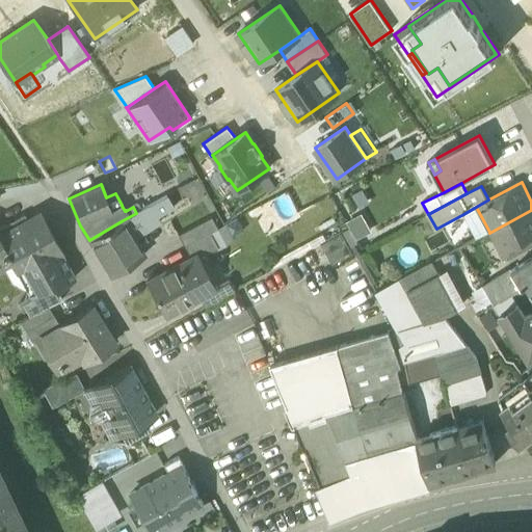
[(149,206),(136,213),(140,220),(154,213),(157,217),(158,217),(175,207),(167,195),(149,206)]
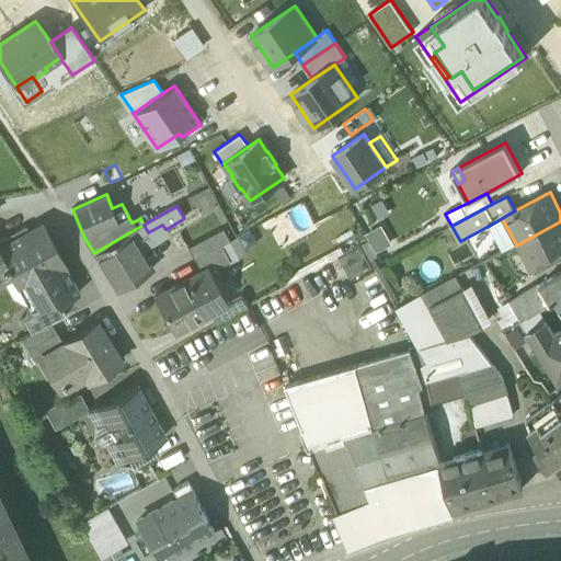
[(503,252),(516,244),(502,218),(489,226),(503,252)]
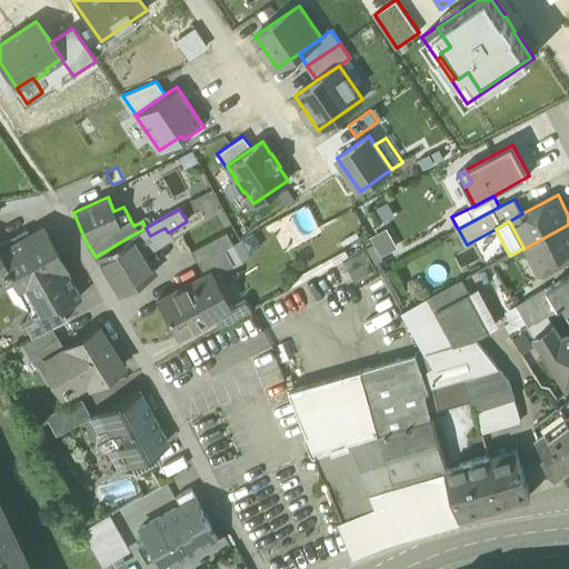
[(49,237),(68,271),(69,270),(43,225),(29,233),(36,243),(49,237)]
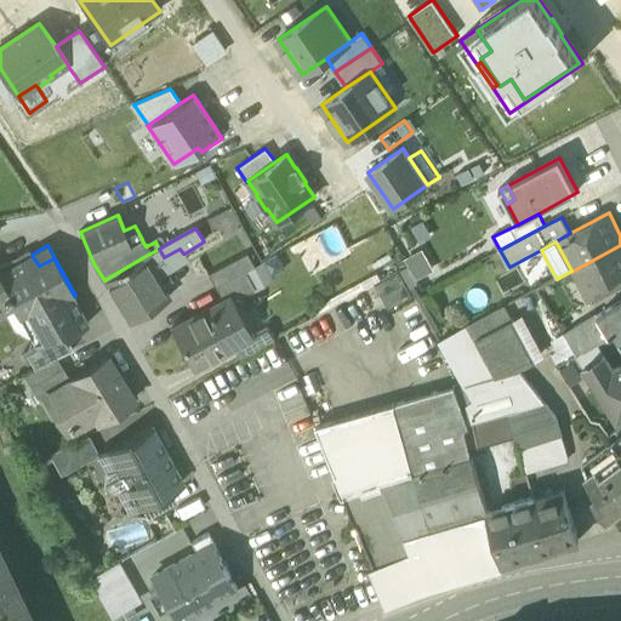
[(620,245),(571,272),(588,303),(590,303),(620,285),(620,245)]
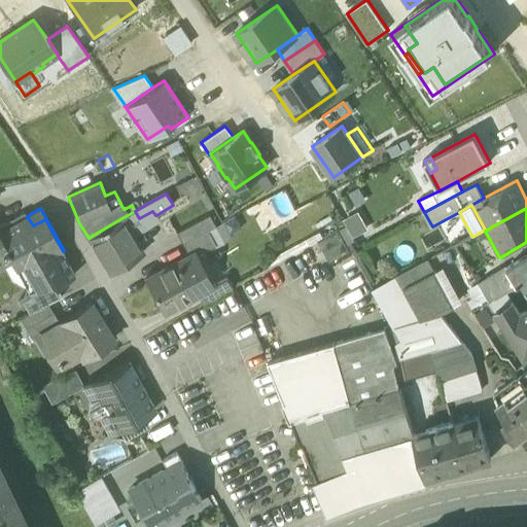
[(135,211),(121,218),(133,237),(146,229),(139,218),(135,211)]
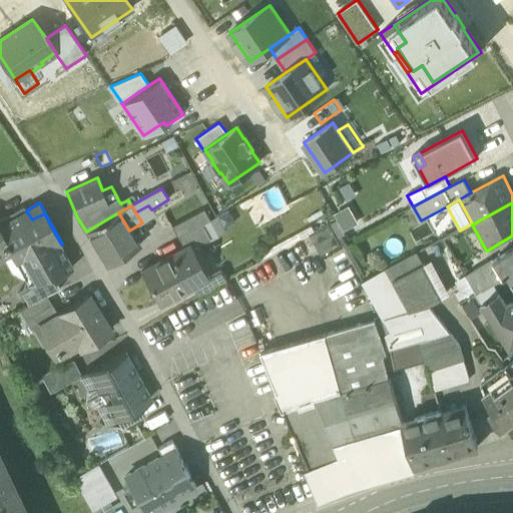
[(135,212),(142,222),(155,214),(152,209),(151,209),(148,205),(135,212)]
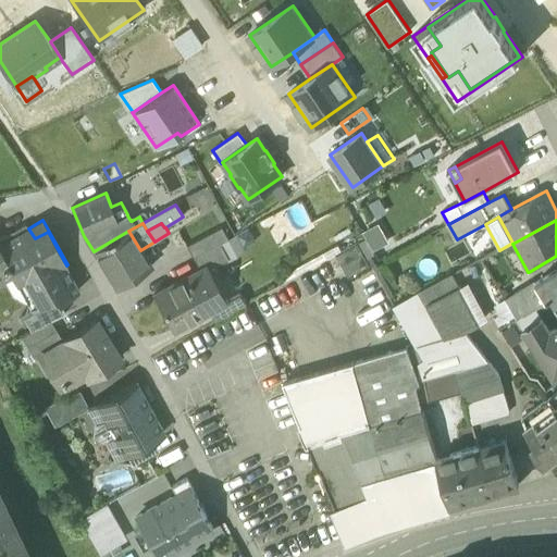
[(363,233),(367,238),(374,251),(390,243),(379,223),(363,233)]
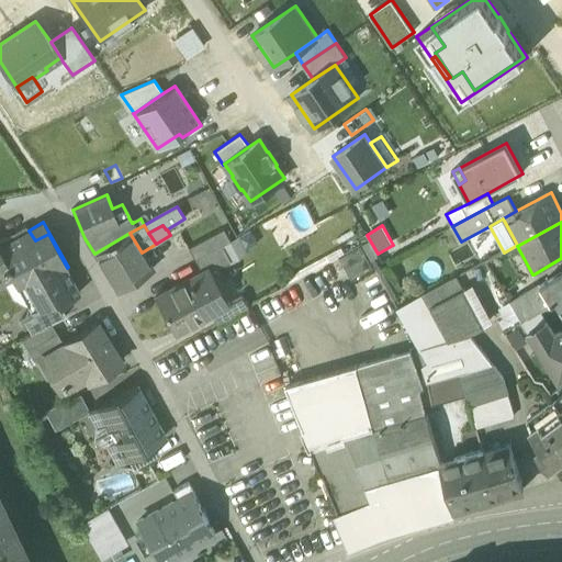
[(0,240),(0,250),(4,258),(35,242),(35,240),(29,231),(26,226),(0,240)]
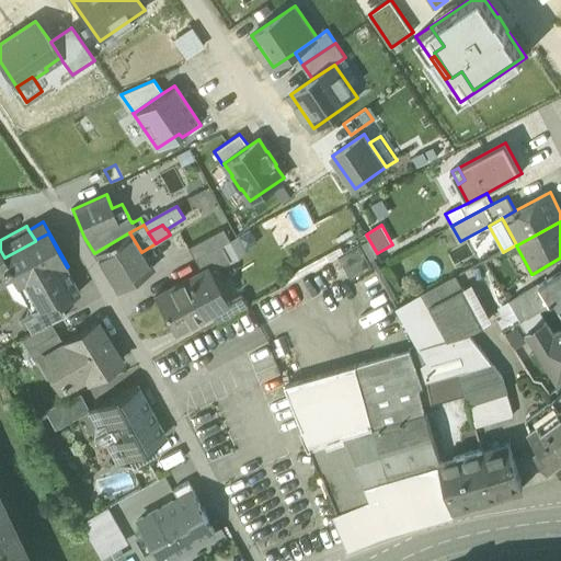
[(209,267),(212,272),(230,261),(221,245),(230,241),(224,229),(189,248),(195,260),(202,272),(209,267)]
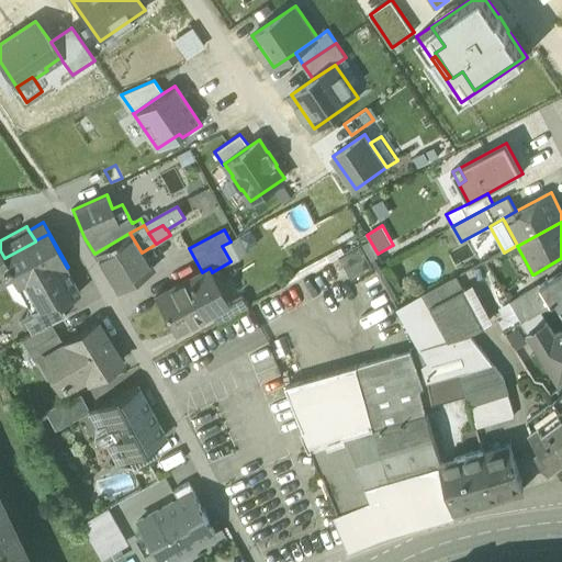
[(153,270),(142,253),(130,233),(94,254),(94,255),(117,292),(153,270)]
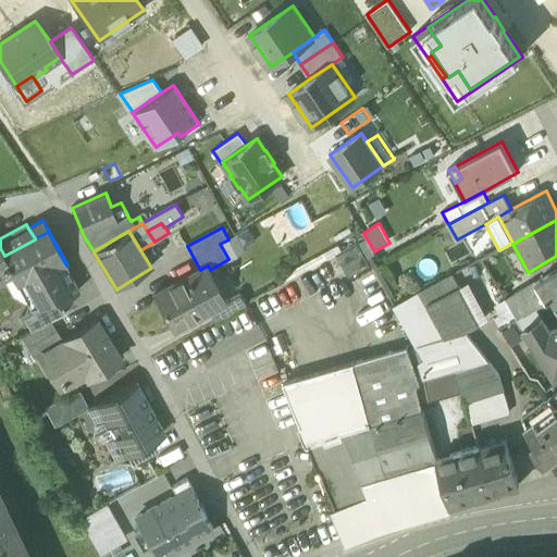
[(38,305),(39,307),(57,297),(59,302),(60,301),(79,291),(66,265),(48,232),(35,238),(35,239),(4,256),(0,248),(0,282),(13,275),(14,274),(10,267),(15,263),(38,305)]
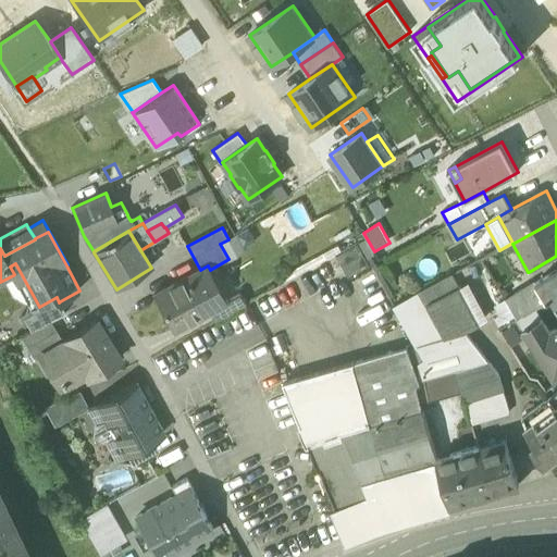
[(235,235),(229,239),(220,244),(229,259),(245,250),(235,235)]
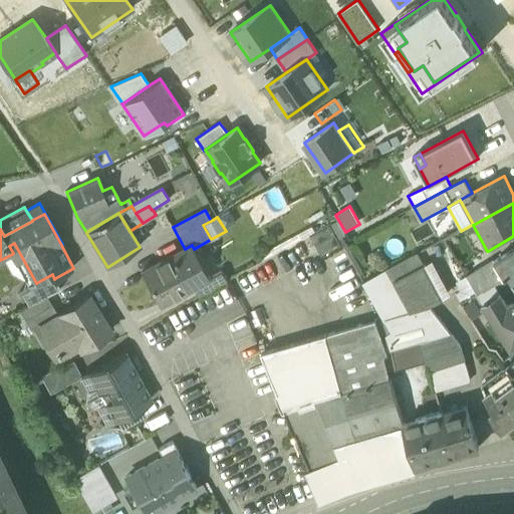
[(331,224),(339,238),(346,234),(345,232),(338,220),(331,224)]
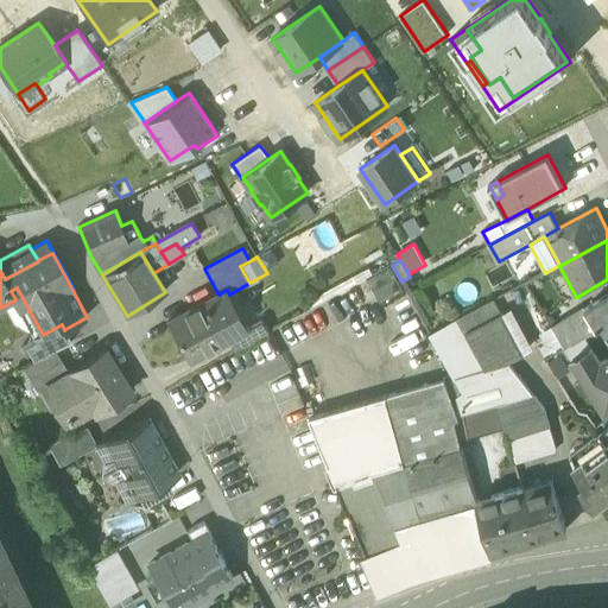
[(368,279),(381,303),(404,290),(391,266),(368,279)]
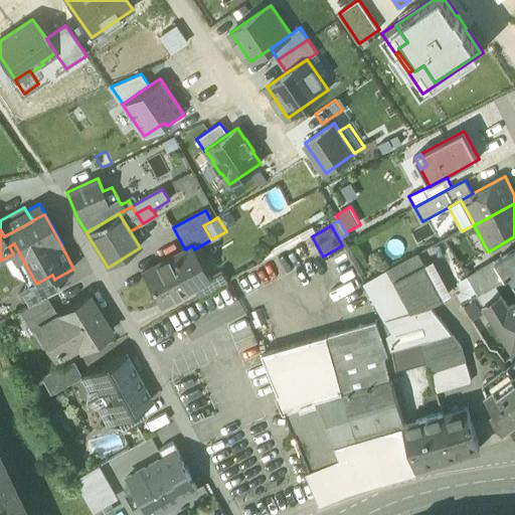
[(265,262),(317,232),(314,226),(262,255),(265,262)]
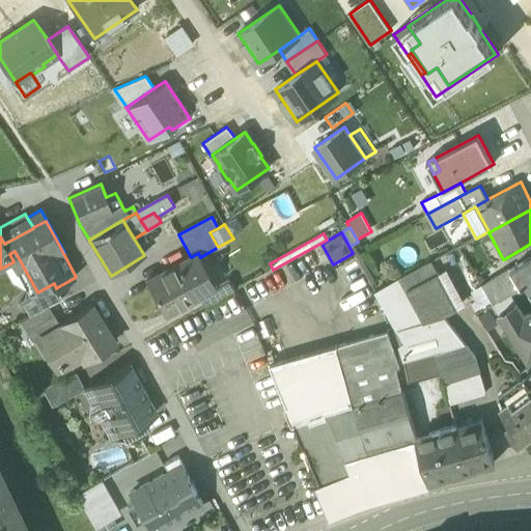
[(12,262),(30,294),(36,290),(15,251),(9,254),(14,261),(12,262)]
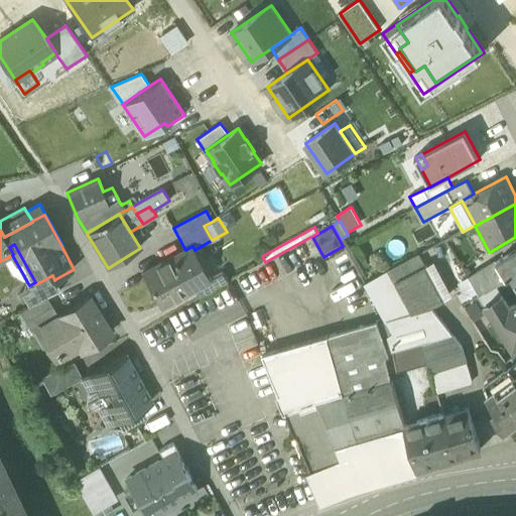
[(142,273),(160,305),(194,287),(211,278),(210,277),(195,250),(192,246),(185,250),(142,273)]
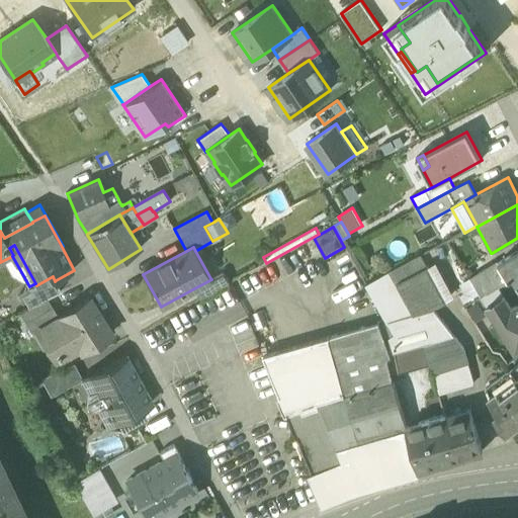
[(517,252),(499,263),(510,280),(517,274),(517,252)]
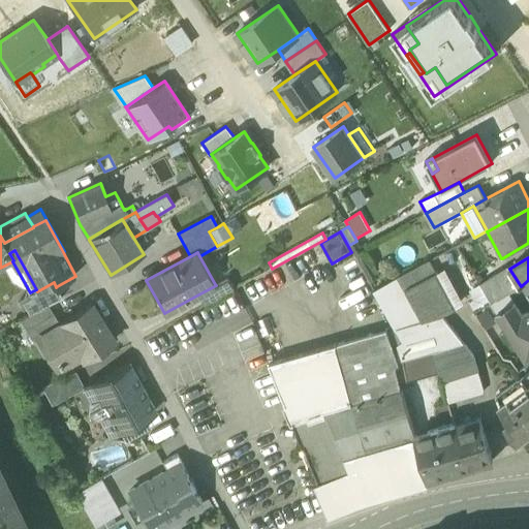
[(397,278),(404,289),(437,272),(430,260),(397,278)]
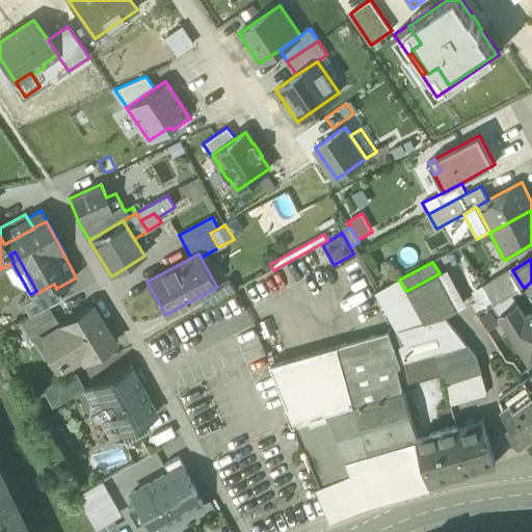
[(440,273),(458,310),(468,304),(449,269),(440,273)]
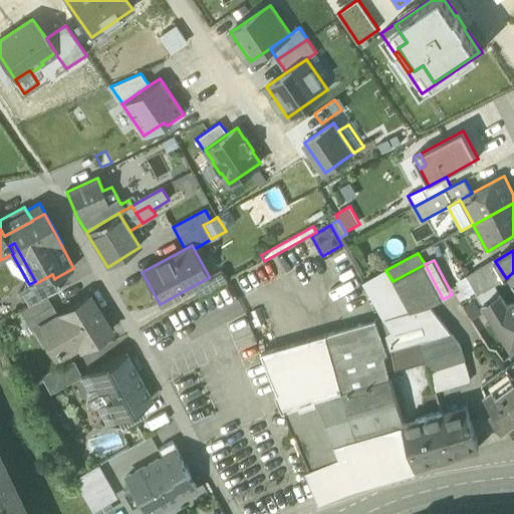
[(493,285),(506,278),(495,261),(468,277),(478,294),(493,285)]
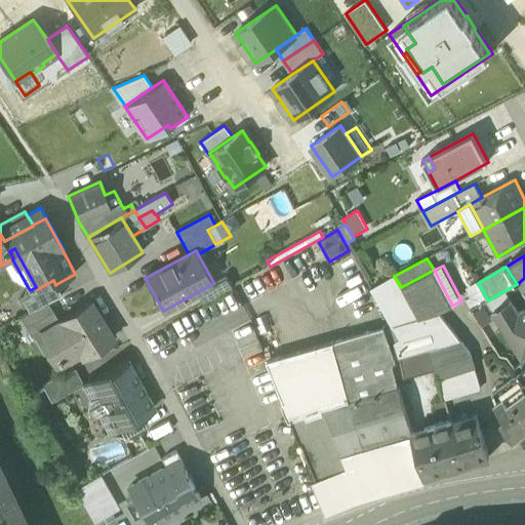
[(452,306),(434,270),(401,287),(419,320),(440,314),(439,313),(452,306)]
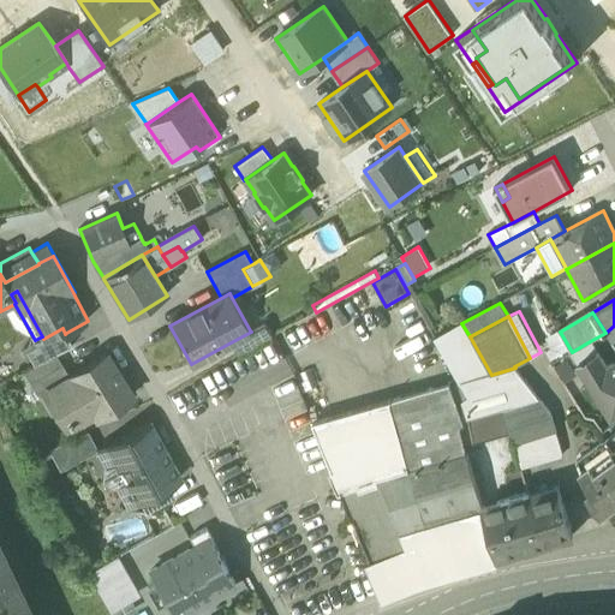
[(231,342),(238,354),(274,335),(266,322),(250,330),(251,332),(231,342)]
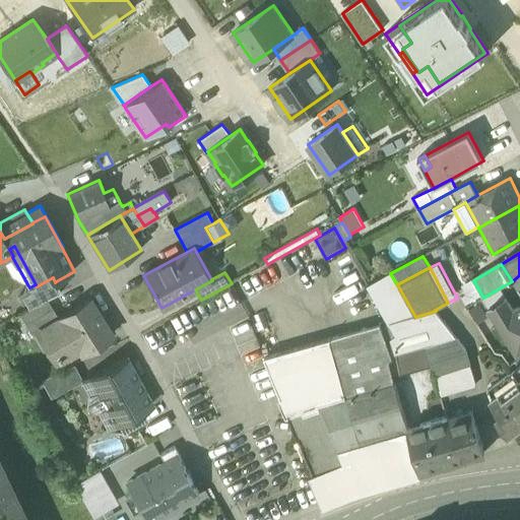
[(391,324),(415,317),(397,284),(390,273),(369,285),(391,324)]
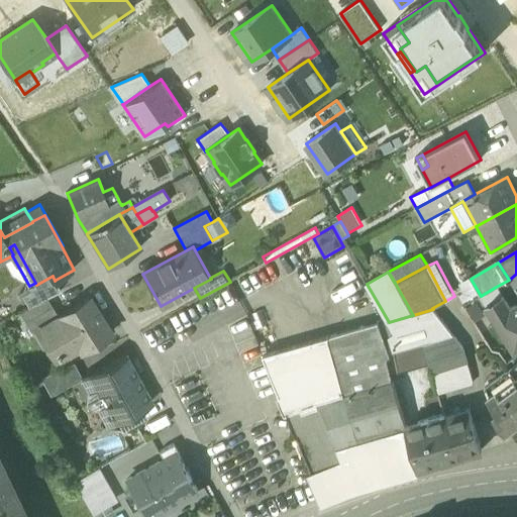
[(21,292),(29,307),(44,300),(62,291),(56,280),(55,281),(53,276),(36,285),(35,283),(29,286),(29,287),(21,292)]
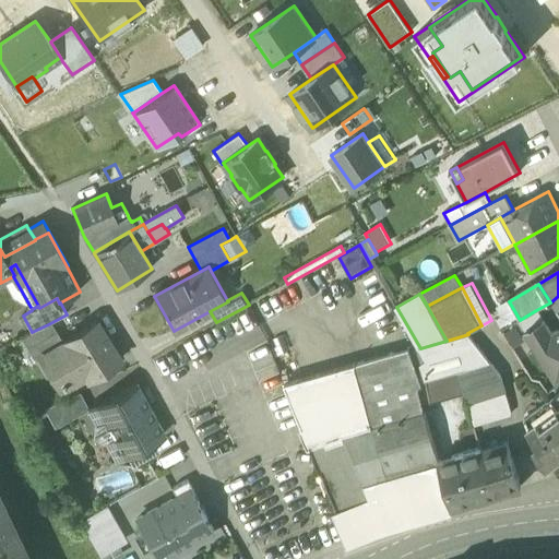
[(503,330),(520,320),(509,301),(508,299),(496,307),(502,317),(497,320),(503,330)]
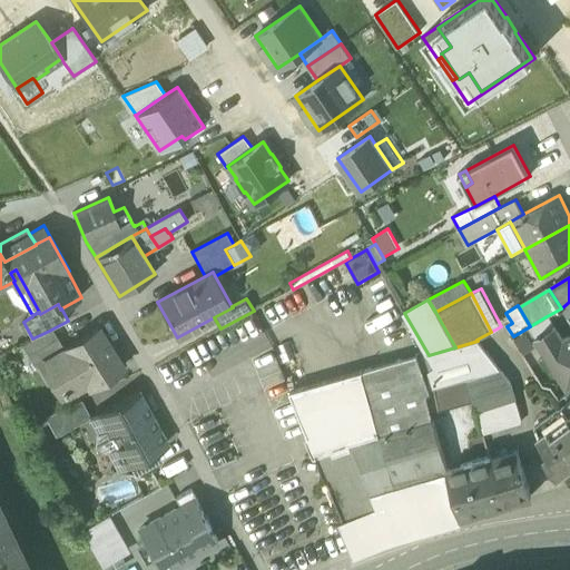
[(567,317),(561,308),(547,316),(553,326),(567,317)]
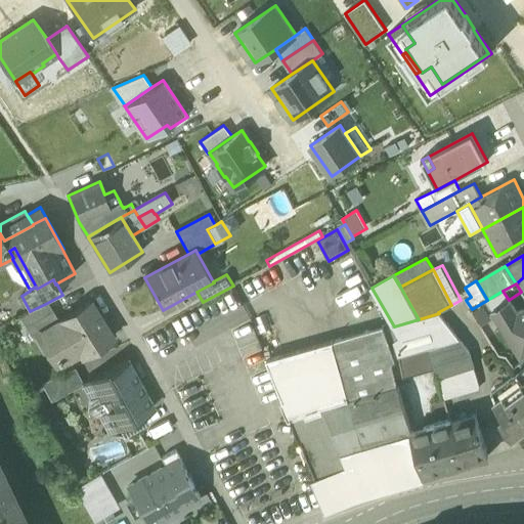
[(521,355),(523,353),(523,322),(519,313),(517,314),(509,300),(503,291),(487,300),(521,355)]
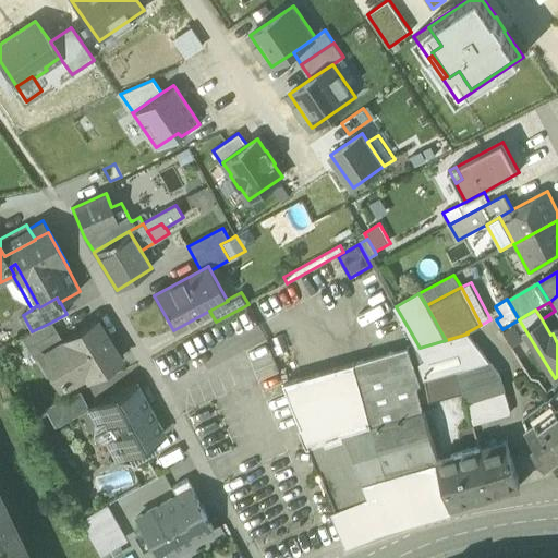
[(45,354),(63,385),(76,376),(79,380),(86,376),(88,379),(121,360),(97,320),(64,340),(64,341),(60,343),(44,353),(45,354)]
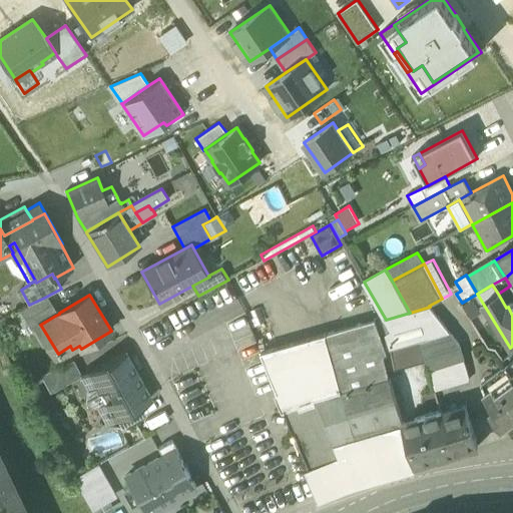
[(55,316),(44,298),(29,305),(22,309),(23,312),(35,330),(41,326),(40,325),(55,316)]
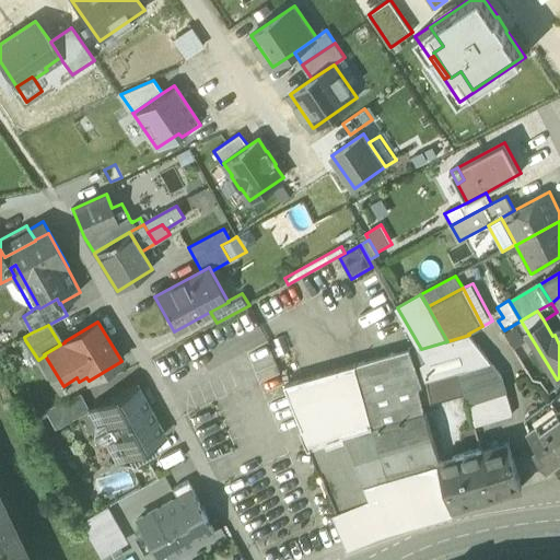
[(447,341),(421,349),(428,361),(421,364),(422,381),(459,370),(469,404),(506,393),(502,376),(469,335),(447,341)]
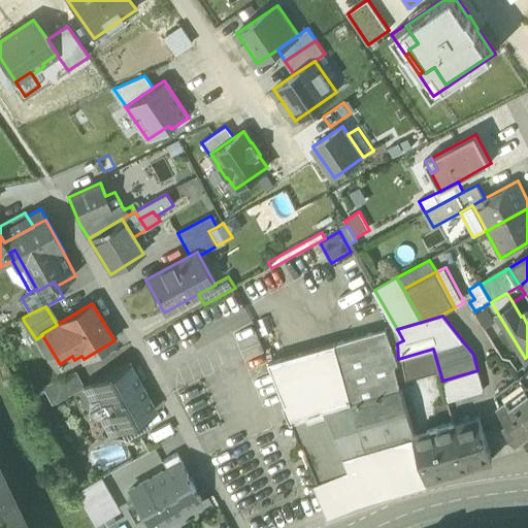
[(28,343),(36,339),(24,321),(17,325),(28,343)]
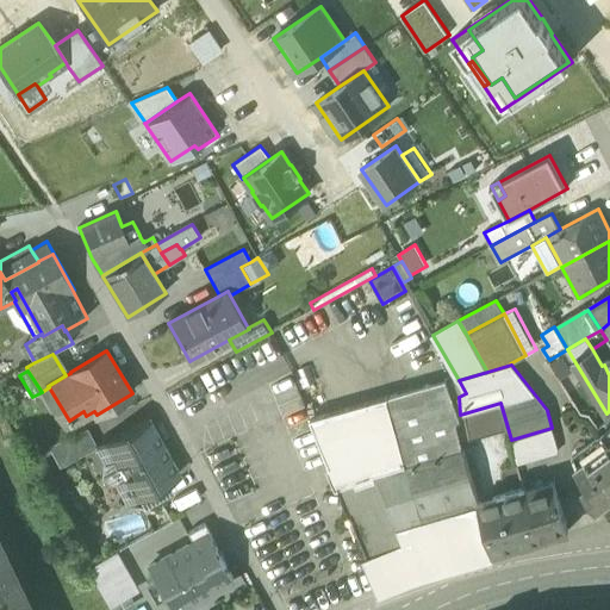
[(456,377),(387,396),(406,465),(464,448),(458,421),(461,419),(460,416),(459,397),(465,393),(456,377)]
